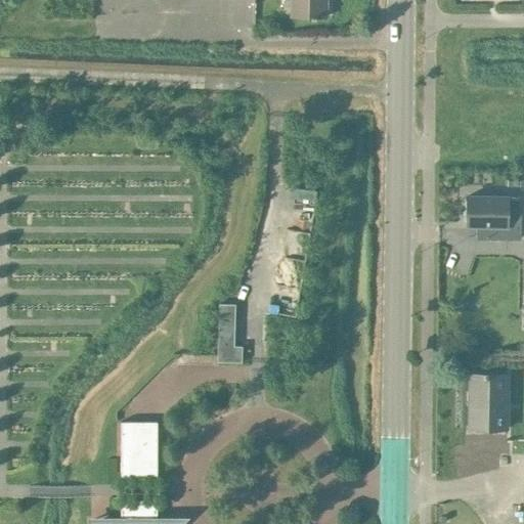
[(325,17),(325,0),(290,0),(290,16),(310,17),(310,19),(315,19),(315,17),(325,17)]
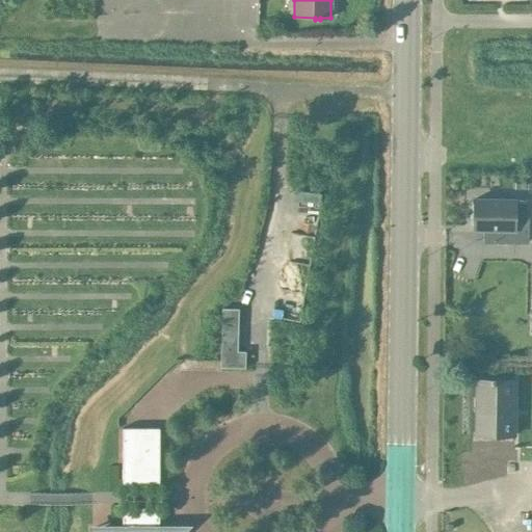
[(514,231),(515,198),(473,198),(472,231),(514,231)]
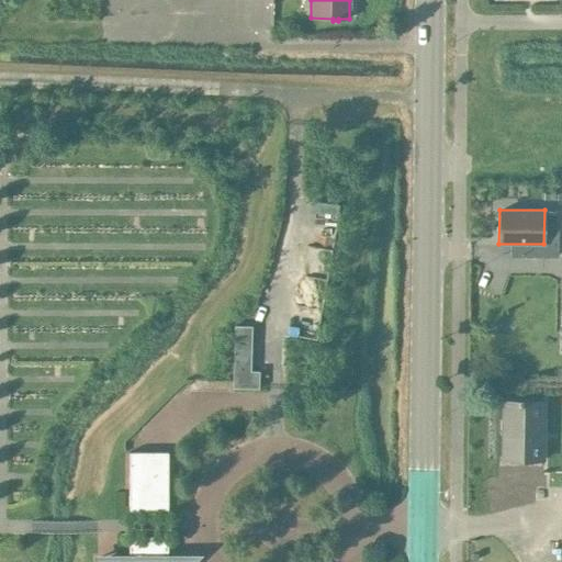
[(258,389),(259,371),(250,370),(251,326),(234,325),(232,388),(258,389)]
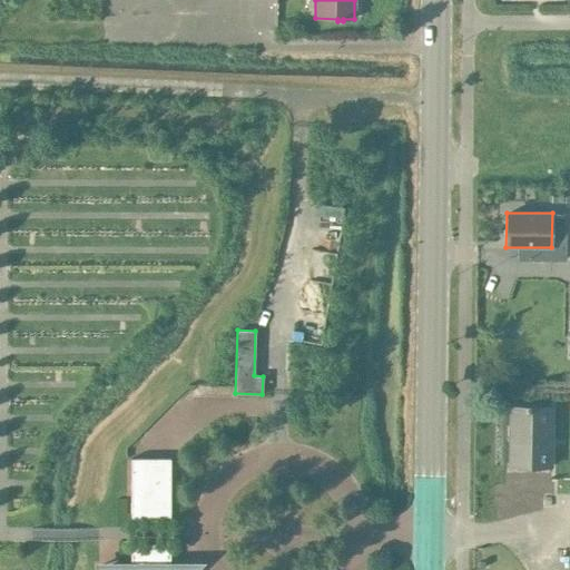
[(551,468),(552,406),(509,406),(508,467),(551,468)]
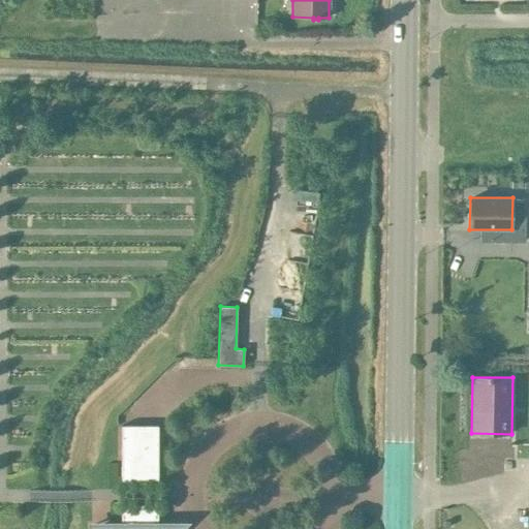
[(157,487),(157,426),(121,426),(121,487),(157,487)]
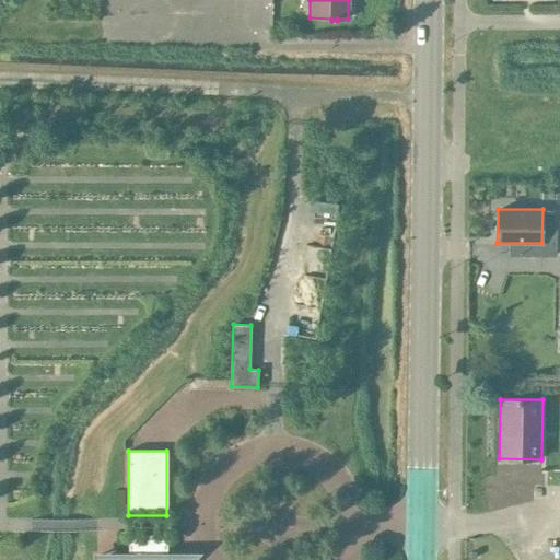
[(166,556),(166,551),(166,535),(128,535),(128,556),(107,556),(106,559),(173,559),(172,556),(166,556)]
